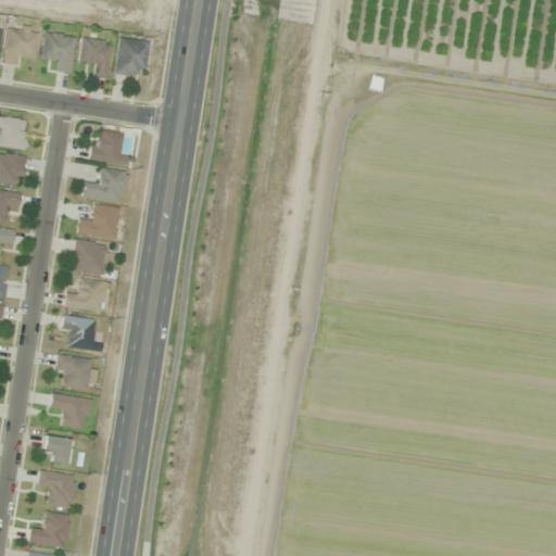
[(2,63),(22,66),(23,57),(34,58),(39,30),(8,25),(2,63)]
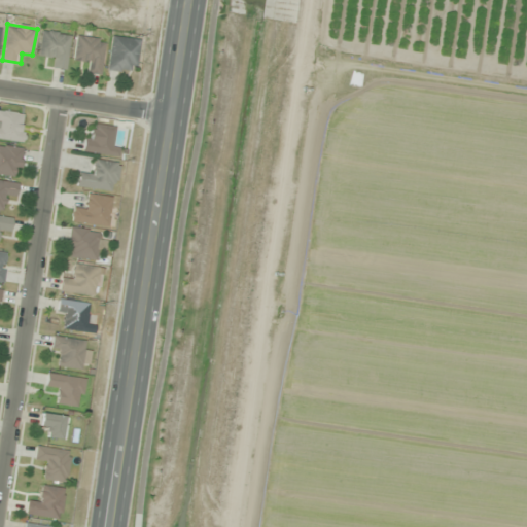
[(71,36),(41,32),(38,55),(49,57),(48,67),(66,69),(71,36)]
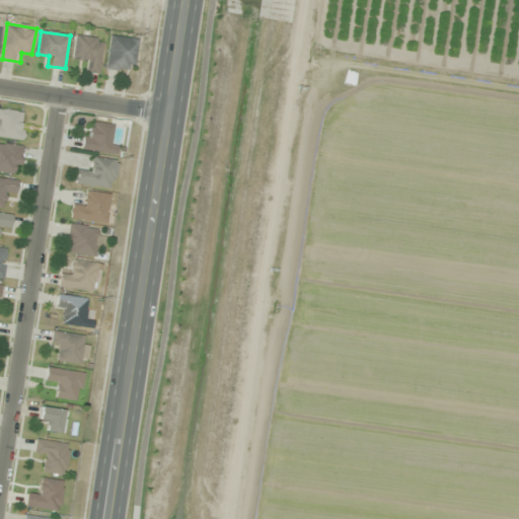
[(73,60),(84,61),(83,71),(99,73),(103,39),(75,35),(73,60)]
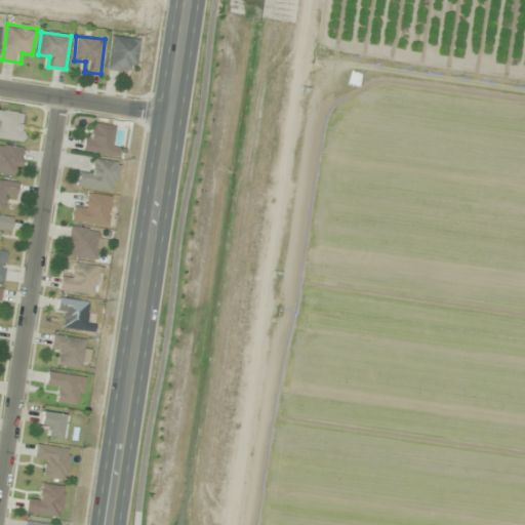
[(136,71),(136,38),(109,38),(109,71),(136,71)]
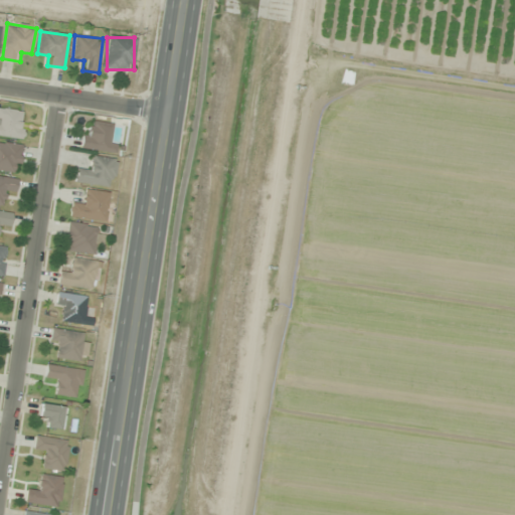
[(0,136),(21,139),(24,113),(0,109),(0,136)]
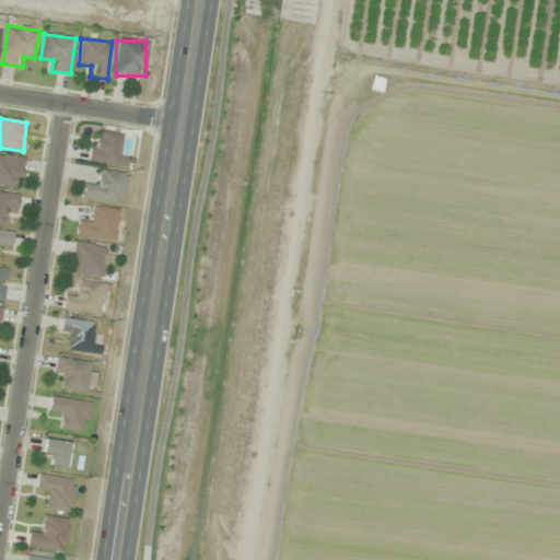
[(90,162),(126,166),(127,156),(119,155),(121,136),(93,131),(90,162)]
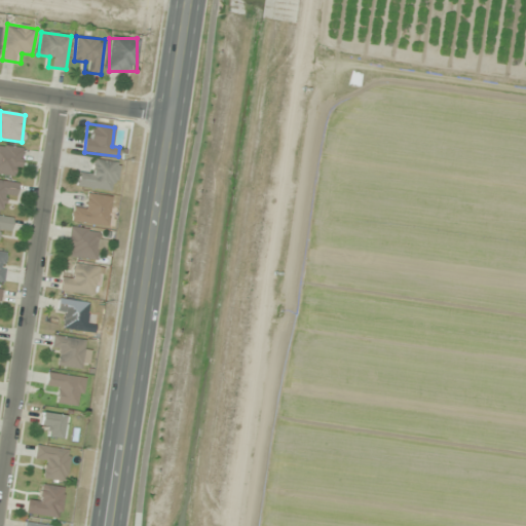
[(0,174),(21,174),(21,146),(0,146),(0,174)]
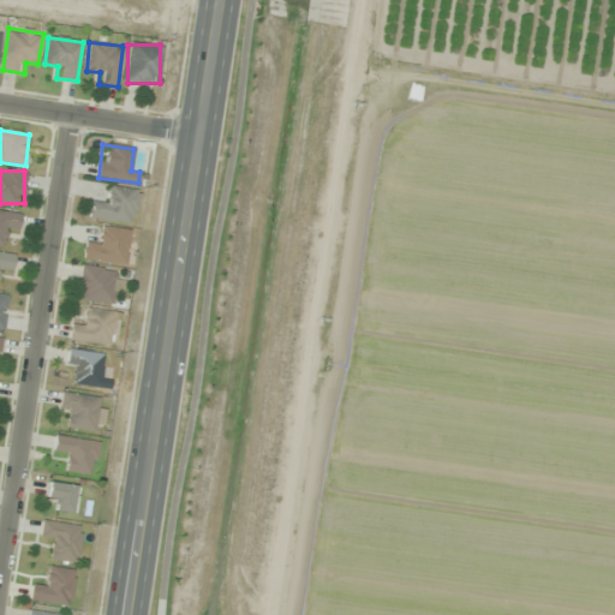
[(90,218),(133,224),(138,191),(107,186),(106,199),(93,197),(90,218)]
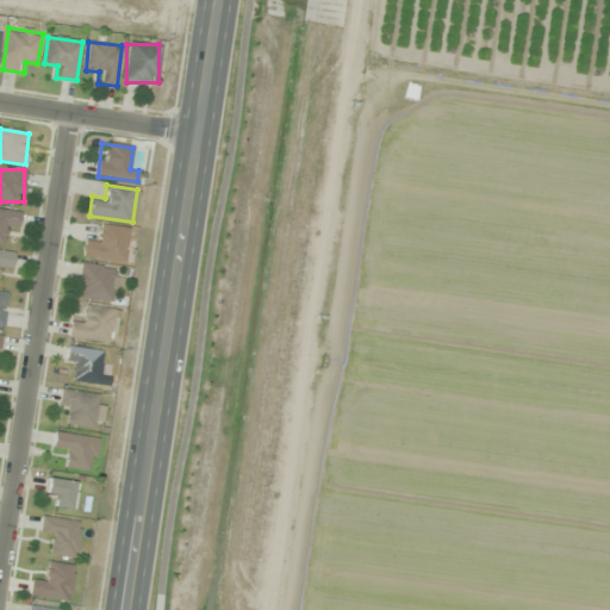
[(20,212),(0,209),(0,242),(5,243),(7,224),(18,225),(20,212)]
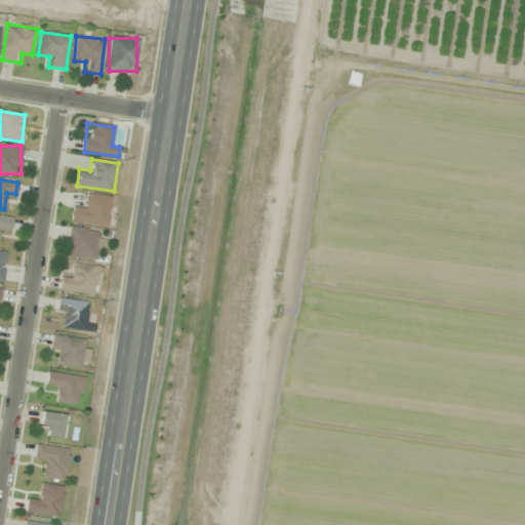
[(83,210),(73,209),(72,221),(108,225),(111,196),(85,194),(83,210)]
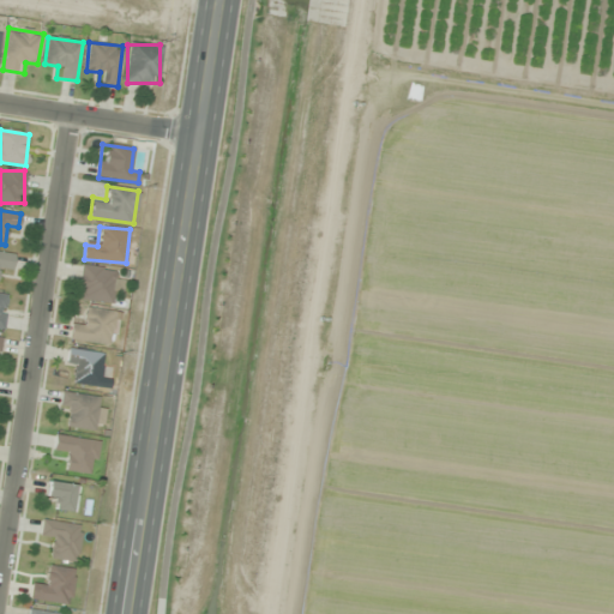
[(0,272),(12,274),(16,254),(0,252),(0,272)]
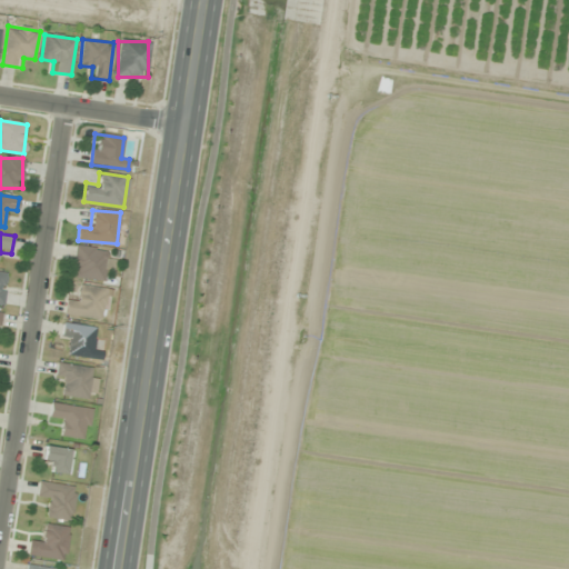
[(108,250),(75,246),(71,278),(105,281),(108,250)]
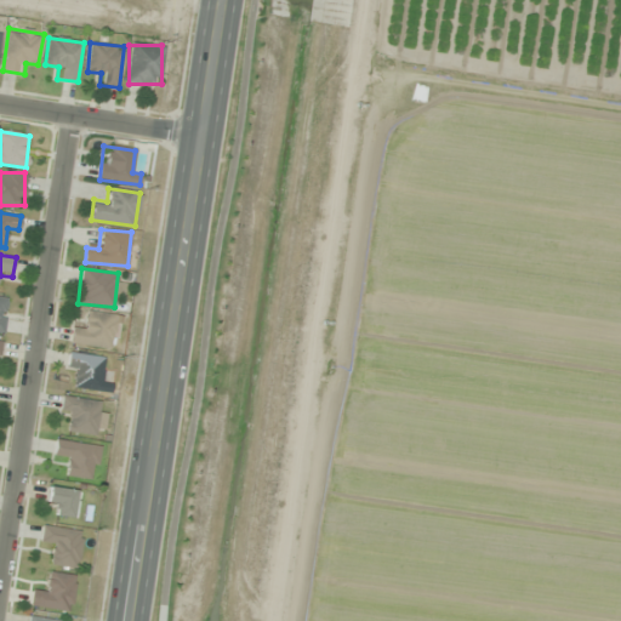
[(72,342),(110,348),(115,315),(87,312),(85,326),(74,325),(72,342)]
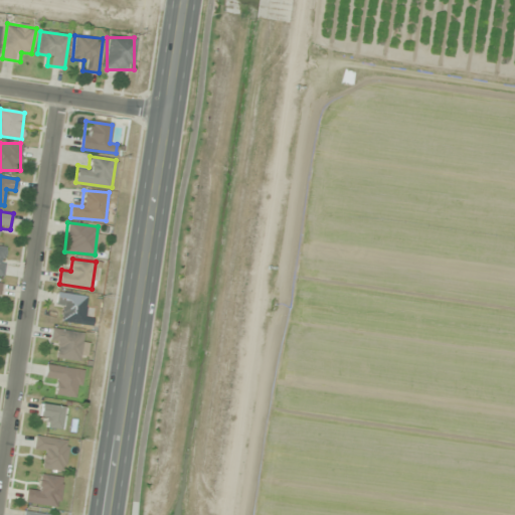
[(55,311),(64,312),(63,322),(84,325),(89,297),(57,293),(55,311)]
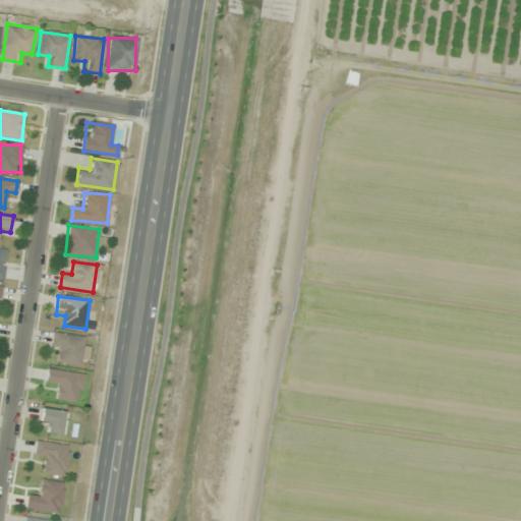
[(59,363),(80,365),(84,336),(53,333),(51,350),(60,351),(59,363)]
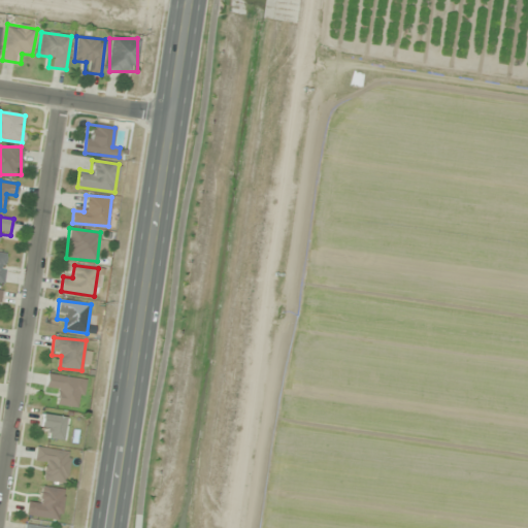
[(84,406),(84,376),(47,376),(47,386),(55,386),(55,406),(84,406)]
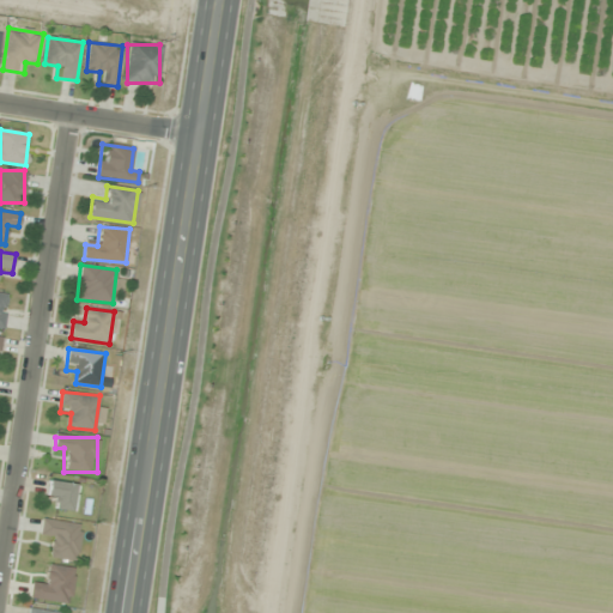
[(47,495),(58,497),(55,509),(71,511),(76,485),(49,480),(47,495)]
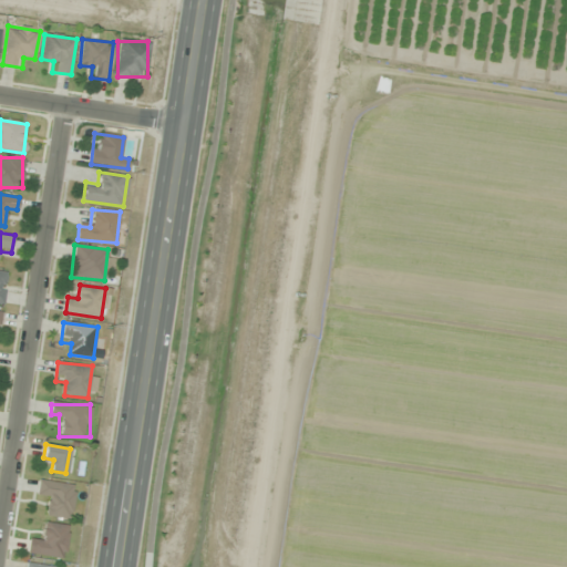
[(70,519),(75,486),(40,480),(38,493),(49,494),(44,515),(70,519)]
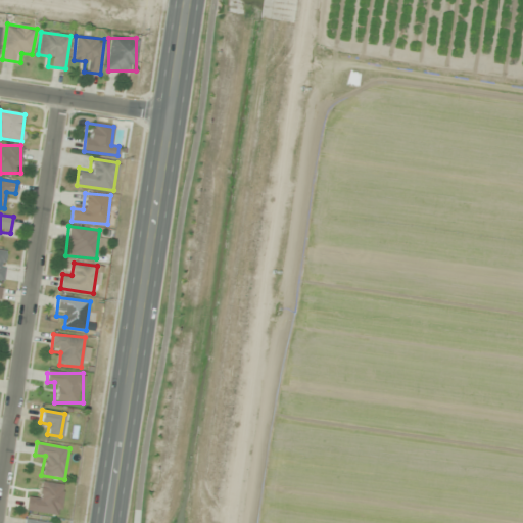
[(65,487),(43,480),(36,501),(30,498),(27,508),(55,517),(65,487)]
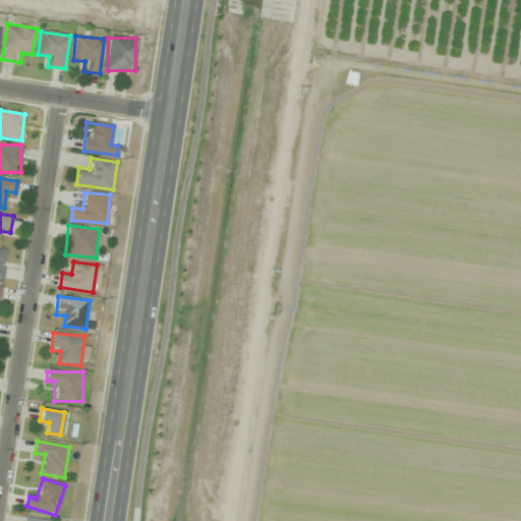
All buildings are outlined.
